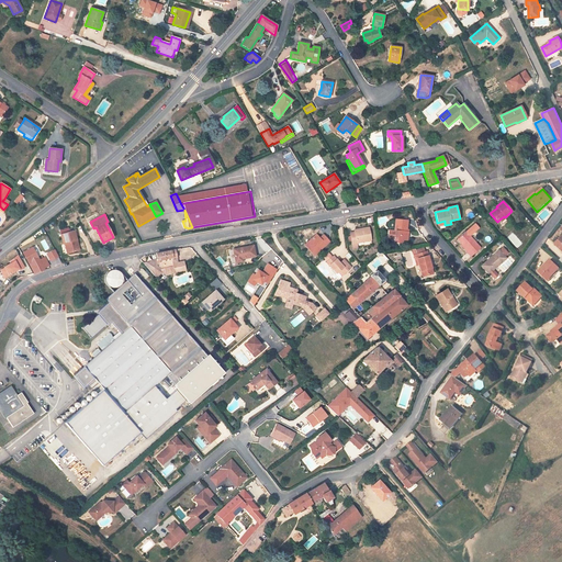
[(407,221),(395,220),(394,231),(389,231),(389,238),(395,239),(395,242),(403,243),(403,240),(407,240),(407,232),(406,232),(406,229),(407,221)]
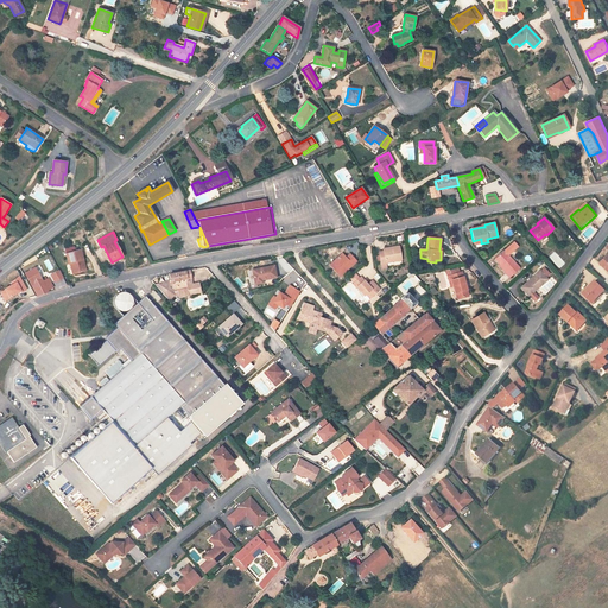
[(49,251),(45,245),(36,253),(39,257),(49,251)]
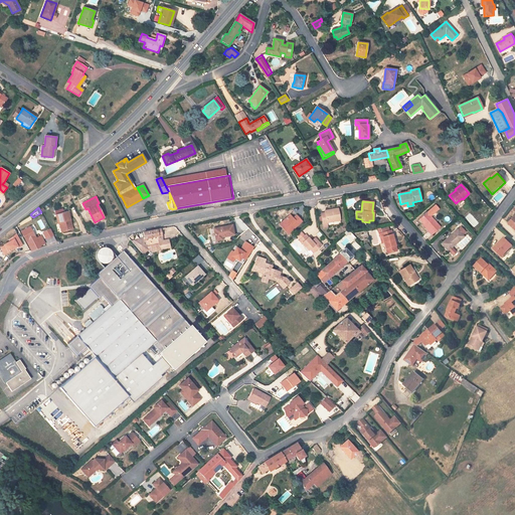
[(328,226),(327,222),(340,220),(338,208),(327,210),(327,212),(325,213),(321,213),(324,227),(328,226)]
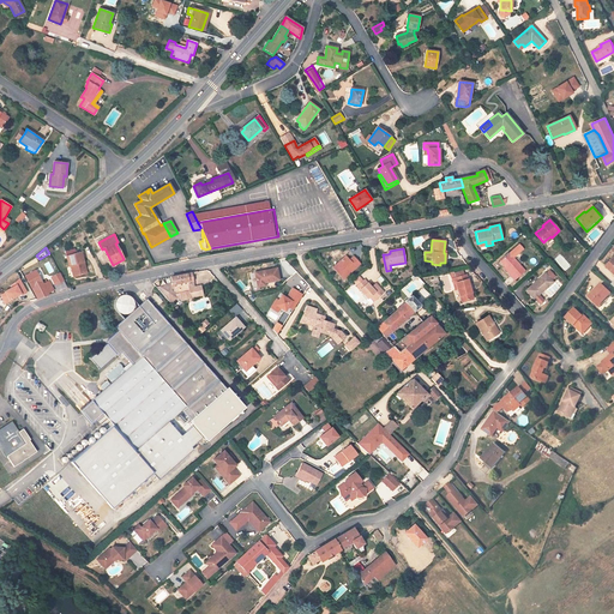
[(82,252),(66,257),(68,266),(71,266),(72,265),(76,276),(88,274),(82,252)]
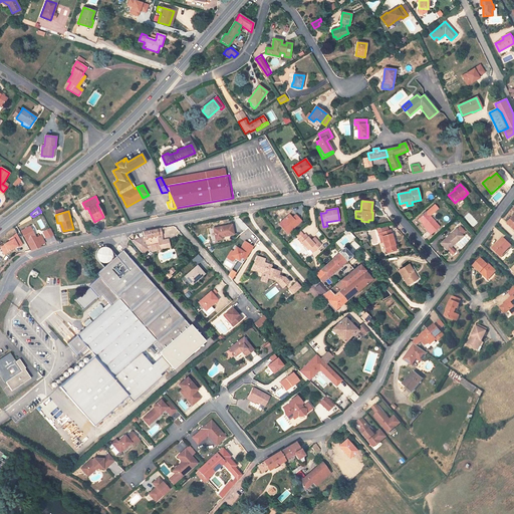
[(432,234),(440,227),(427,212),(419,219),(432,234)]
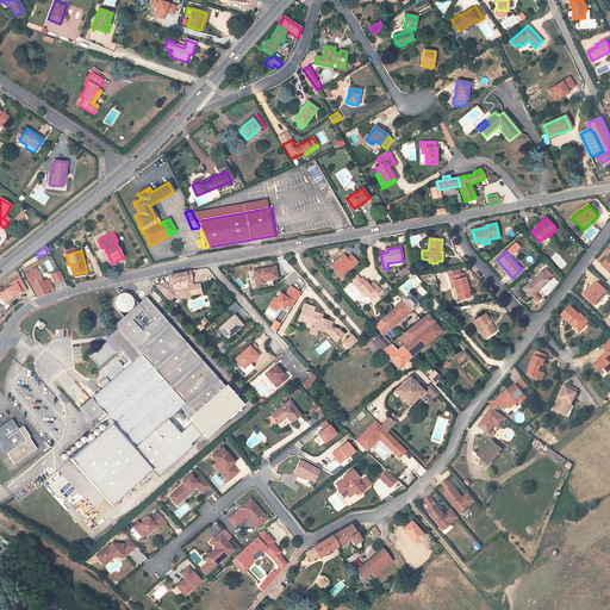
[(343,255),(331,266),(341,277),(358,262),(354,259),(353,259),(349,262),(347,259),(343,255)]
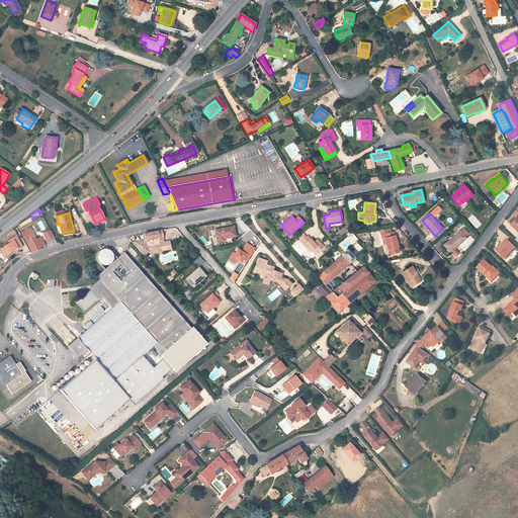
[(426,225),(425,225),(434,236),(435,236),(426,225)]
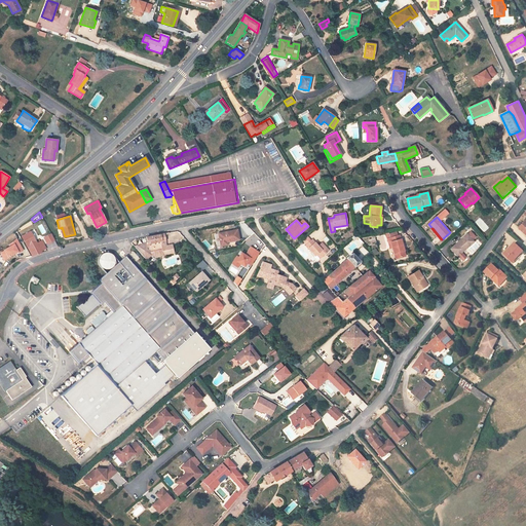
[(237,230),(218,233),(221,246),(227,245),(227,242),(239,239),(237,230)]
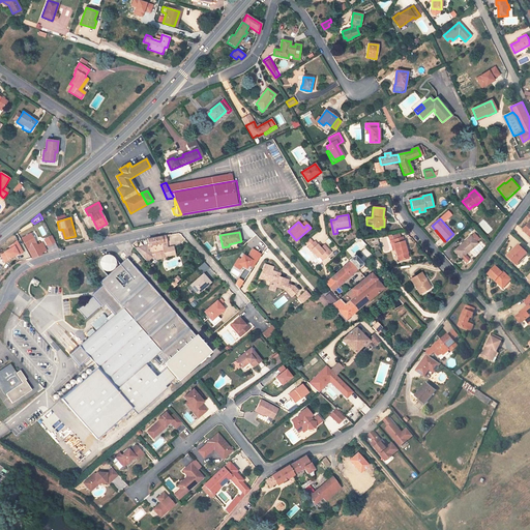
[(31,233),(22,238),(27,248),(28,247),(33,257),(42,255),(41,253),(47,251),(41,242),(37,245),(31,233)]
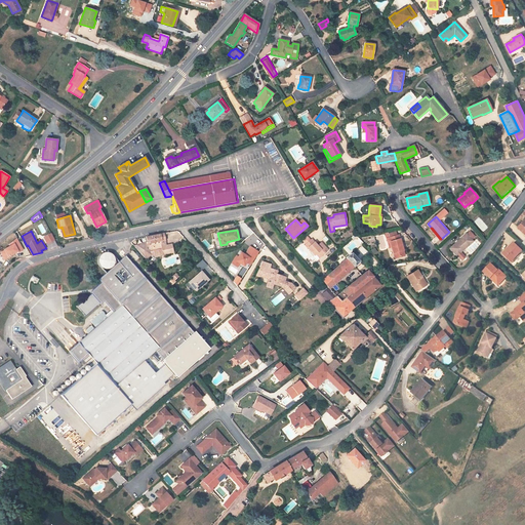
[(43,238),(47,244),(54,240),(51,234),(43,238)]
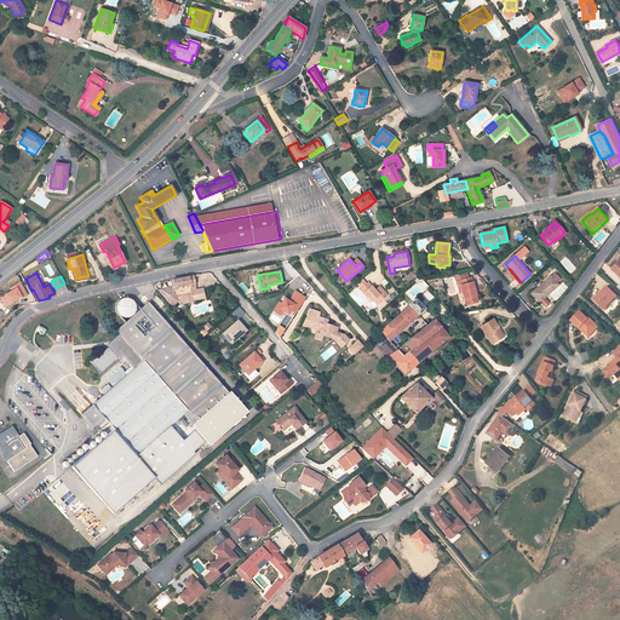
[(193,276),(173,280),(174,287),(159,291),(172,306),(178,300),(176,294),(181,294),(181,296),(191,293),(191,296),(196,294),(197,299),(205,298),(202,288),(195,290),(194,283),(195,283),(193,276)]
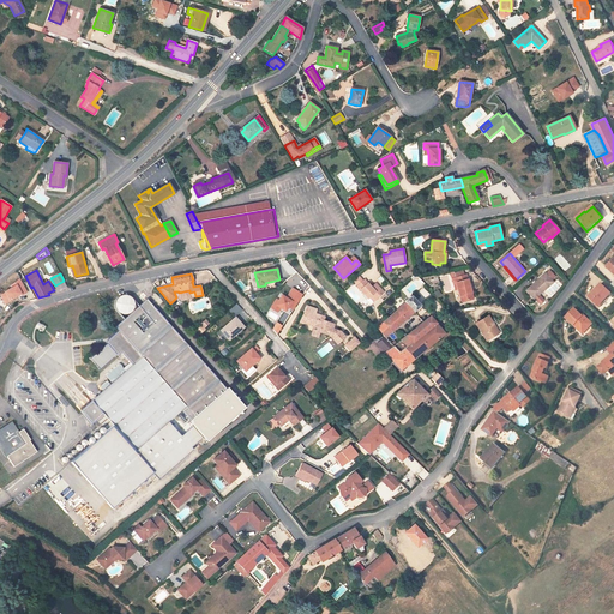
[(527,290),(534,299),(539,295),(553,282),(545,274),(527,290)]
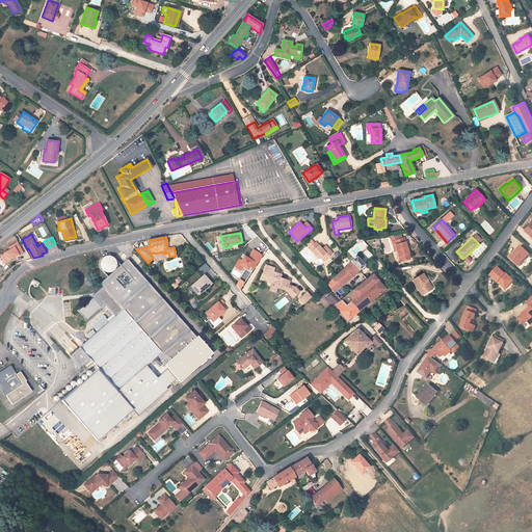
[(395,241),(394,241),(392,241),(395,250),(397,249),(398,255),(400,262),(410,259),(403,238),(402,239),(395,241)]
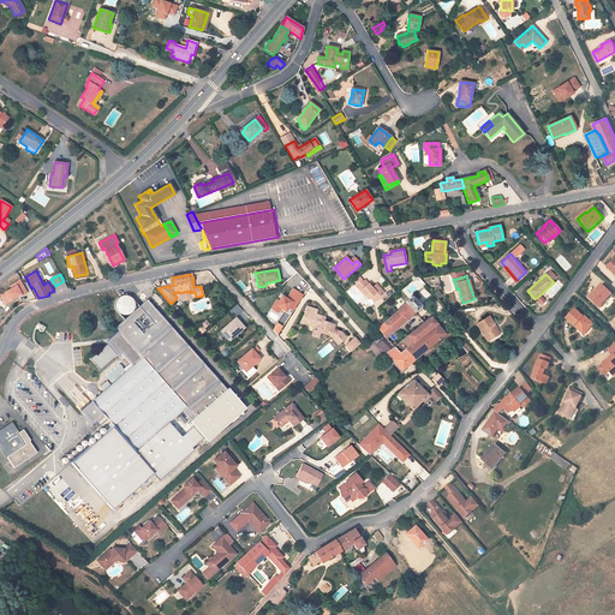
[(365,280),(357,287),(368,299),(366,300),(371,305),(376,300),(384,293),(376,284),(372,288),(365,280)]
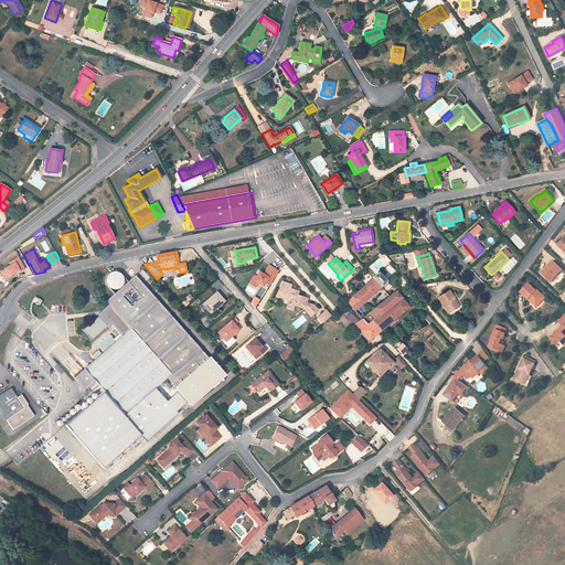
[(553,262),(542,274),(550,281),(554,276),(555,277),(563,269),(553,262)]
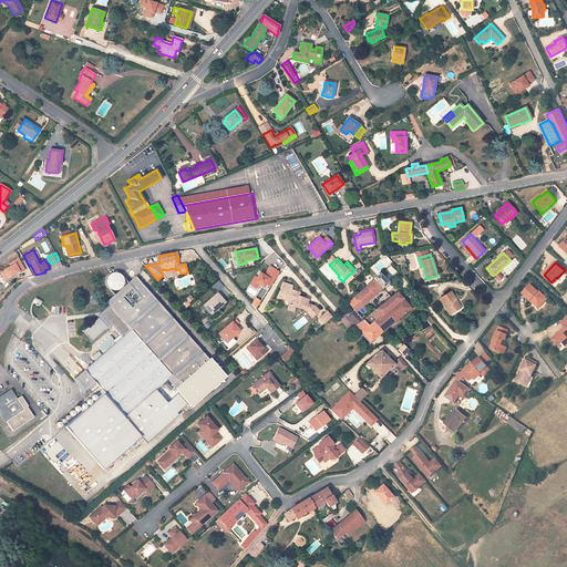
[(257,278),(255,281),(258,285),(264,287),(266,284),(267,280),(272,284),(279,272),(270,267),(265,276),(260,272),(257,278)]
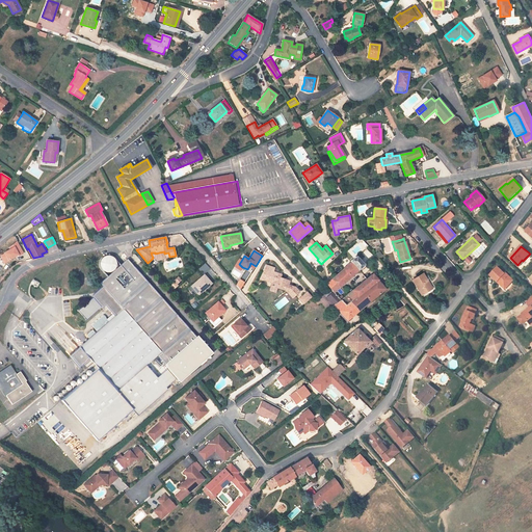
[(135,255),(132,257),(138,263),(140,261),(135,255)]
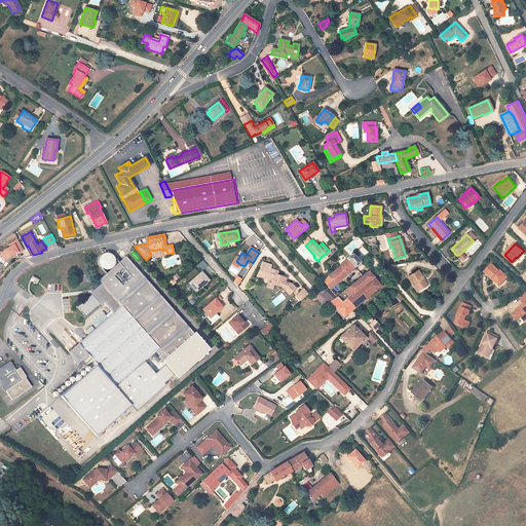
[(177,377),(209,349),(125,256),(118,262),(113,256),(112,255),(111,254),(110,253),(108,253),(107,253),(106,253),(105,253),(104,253),(103,254),(102,254),(101,255),(101,256),(100,256),(99,257),(99,259),(99,260),(99,261),(99,262),(99,263),(99,264),(100,265),(101,267),(106,273),(99,280),(101,284),(94,290),(94,293),(77,307),(85,316),(101,304),(102,305),(104,302),(114,313),(95,331),(94,330),(69,352),(78,364),(83,360),(88,354),(95,362),(116,386),(132,373),(136,377),(152,363),(148,358),(155,351),(177,377)]
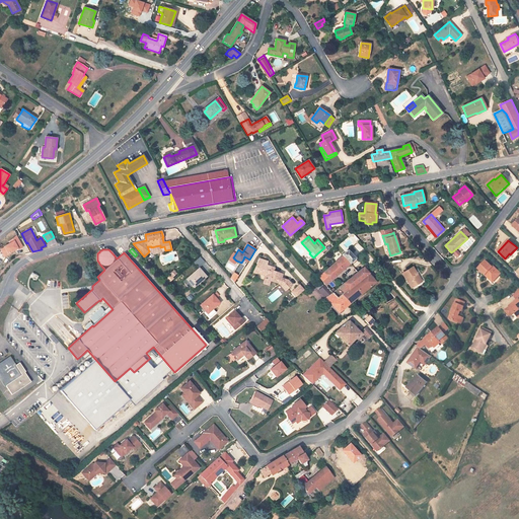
[(343,255),(335,263),(342,271),(350,264),(355,258),(348,250),(342,255),(343,255)]
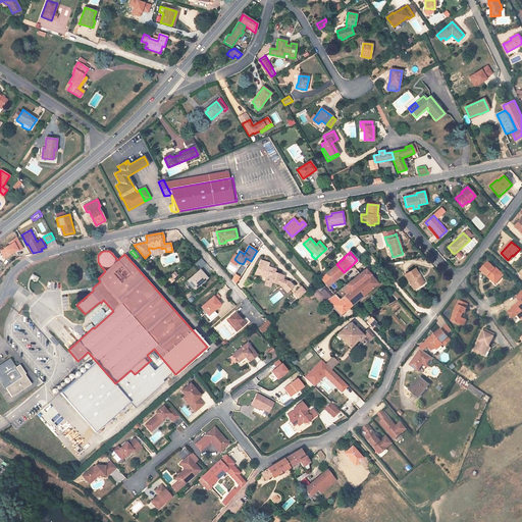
[(497,282),(504,275),(497,268),(496,269),(488,263),(481,270),(487,276),(488,276),(491,278),(492,278),(497,282)]
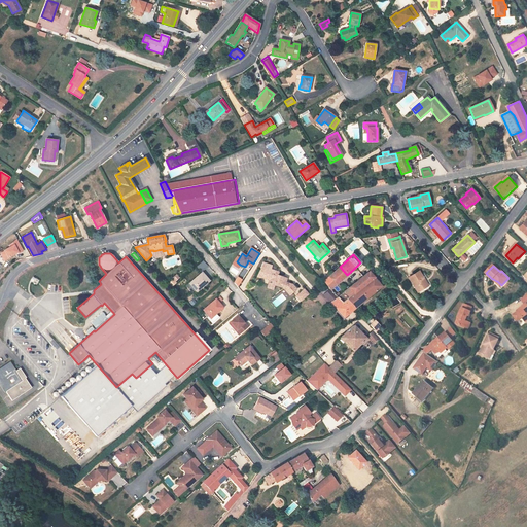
[(340,267),(329,277),(337,284),(347,275),(340,267)]
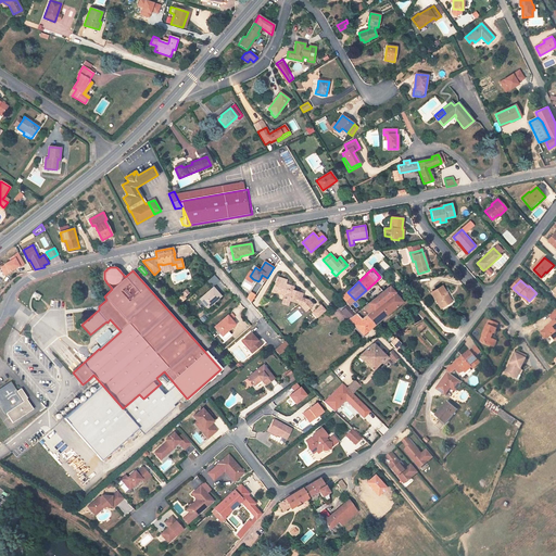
[(283,283),(279,294),(285,295),(290,298),(289,301),(299,304),(305,312),(307,311),(312,306),(312,304),(308,301),(307,301),(301,299),(302,294),(293,290),(294,288),(283,283)]
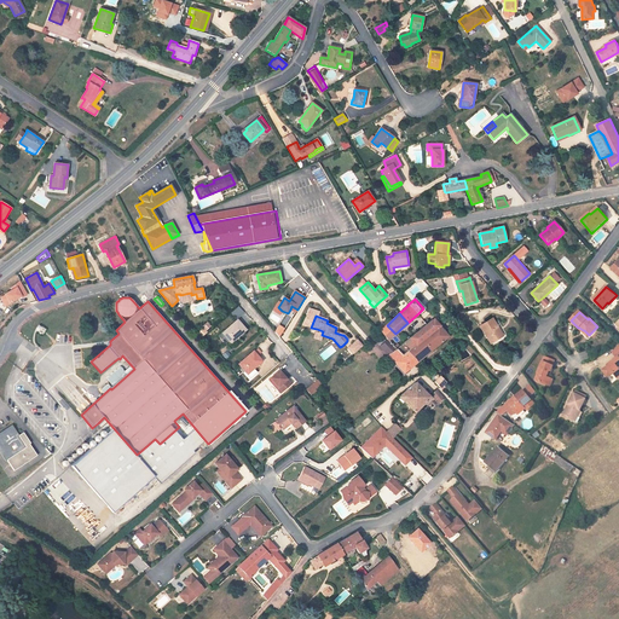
[(399,347),(395,350),(401,356),(408,351),(439,327),(433,319),(399,347)]
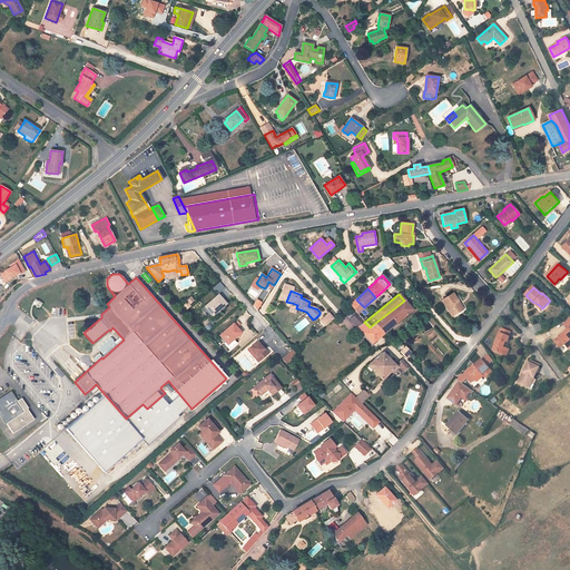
[(453,294),(442,301),(451,316),(461,310),(458,304),(459,303),(453,294)]
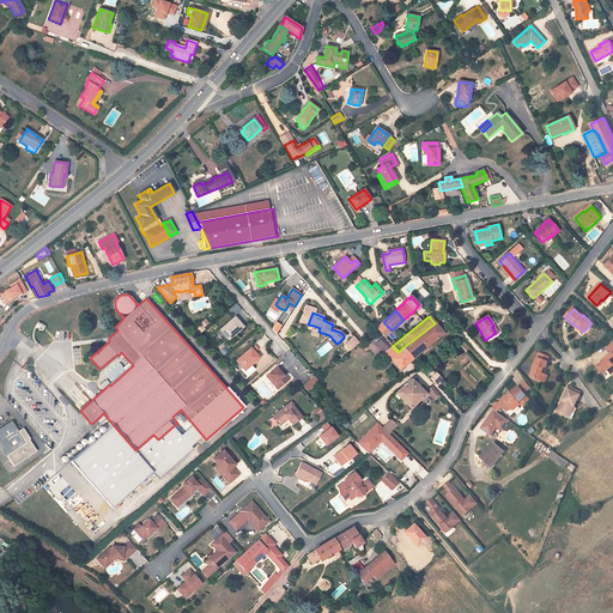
[(229,339),(243,327),(235,317),(220,329),(229,339)]
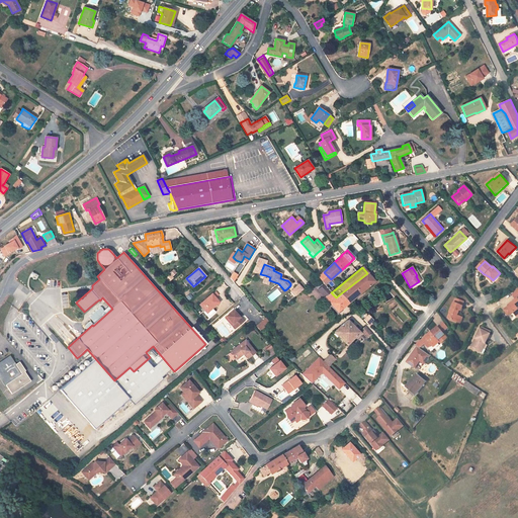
[(233,271),(230,278),(234,280),(238,274),(233,271)]
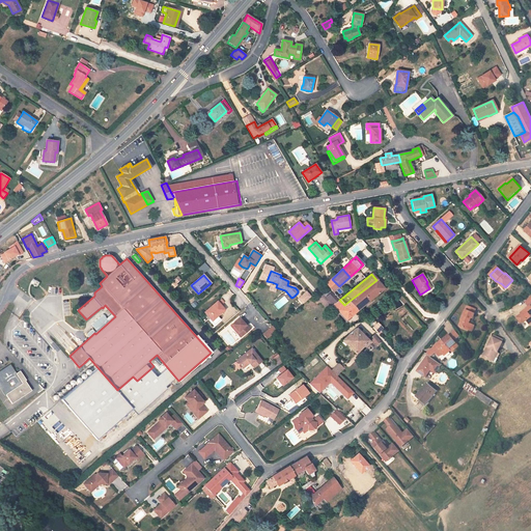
[(339,286),(332,279),(326,284),(333,291),(336,289),(339,286)]
